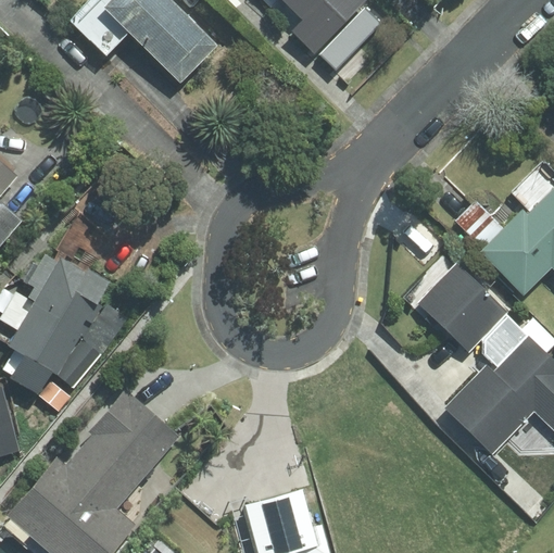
[(89,0),(70,21),(106,57),(130,33),(180,83),(218,45),(173,0),(89,0)]
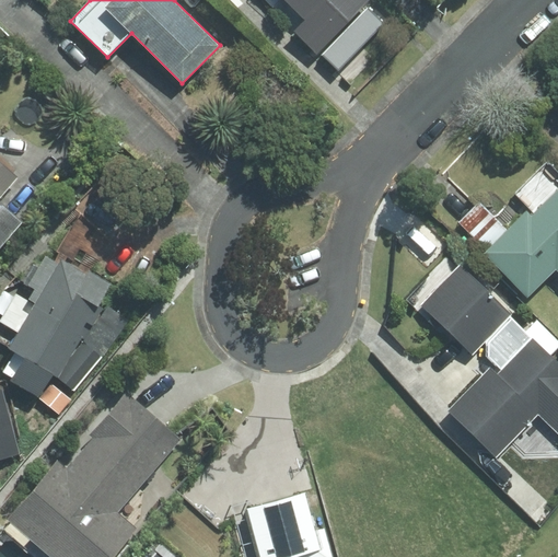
[(286,0),(305,20),(293,32),(316,55),(370,1),(369,0),(286,0)]
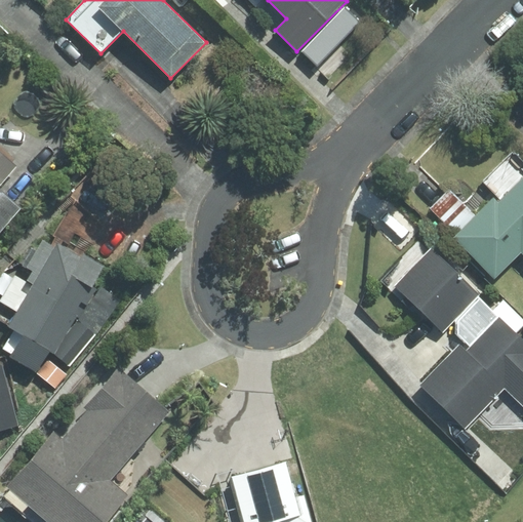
[(0,231),(23,204),(0,186),(17,165),(0,150),(0,231)]
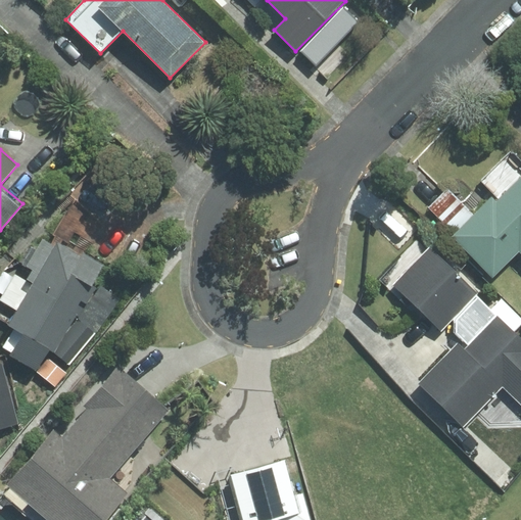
[(491,197),(452,236),(492,278),(519,251),(520,253),(520,176),(495,201),(491,197)]
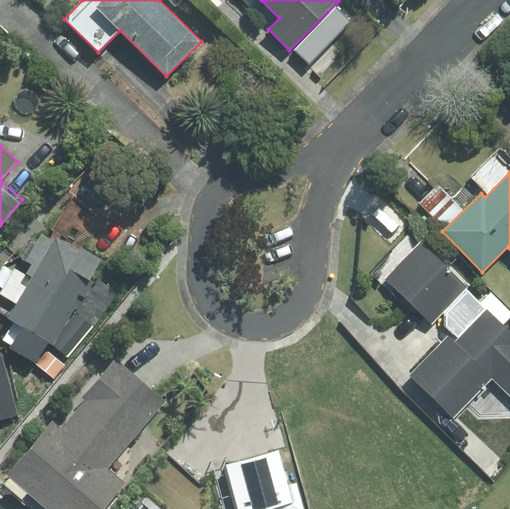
[(21,327),(9,347),(35,363),(49,341),(54,345),(76,307),(73,305),(79,294),(85,297),(93,284),(88,282),(102,258),(82,246),(80,249),(57,235),(30,279),(13,269),(0,291),(0,295),(14,305),(6,318),(21,327)]
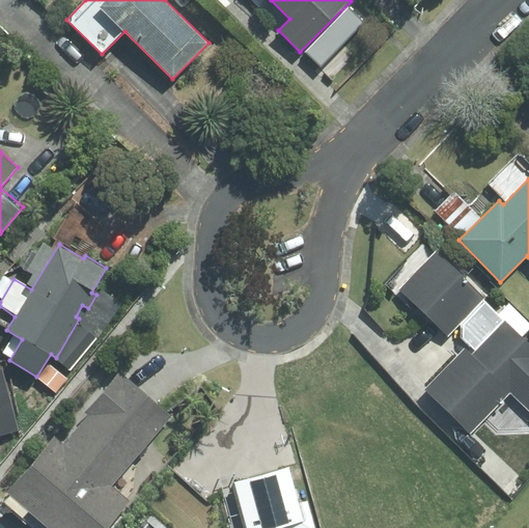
[(463,276),(436,251),(397,292),(447,338),(451,334),(465,346),(424,390),(471,434),(508,394),(528,413),(528,343),(460,279),(463,276)]
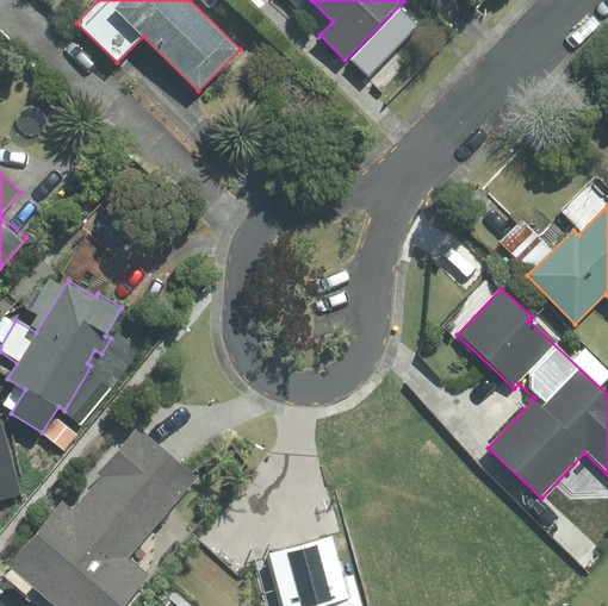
[(0,499),(22,494),(2,424),(0,424),(0,499)]
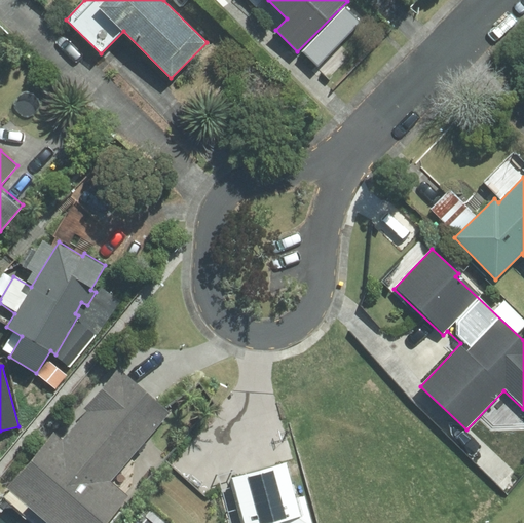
[(54,432),(6,488),(46,522),(106,522),(128,497),(110,482),(171,411),(120,369),(62,438),(54,432)]
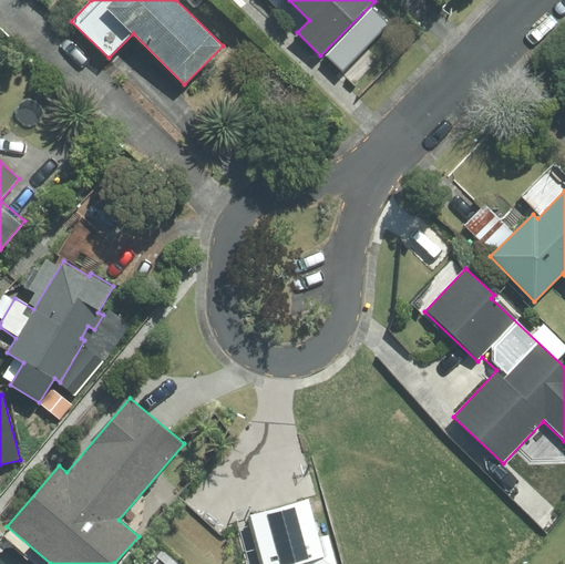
[(250,514),(263,563),(335,563),(328,535),(319,537),(309,499),(250,514)]
